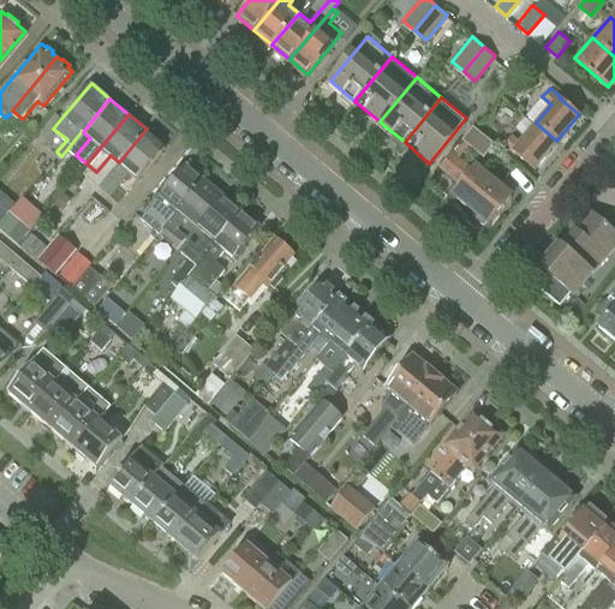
[(556,141),(536,123),(520,142),(511,133),(503,143),(514,151),(514,150),(535,167),(556,141)]
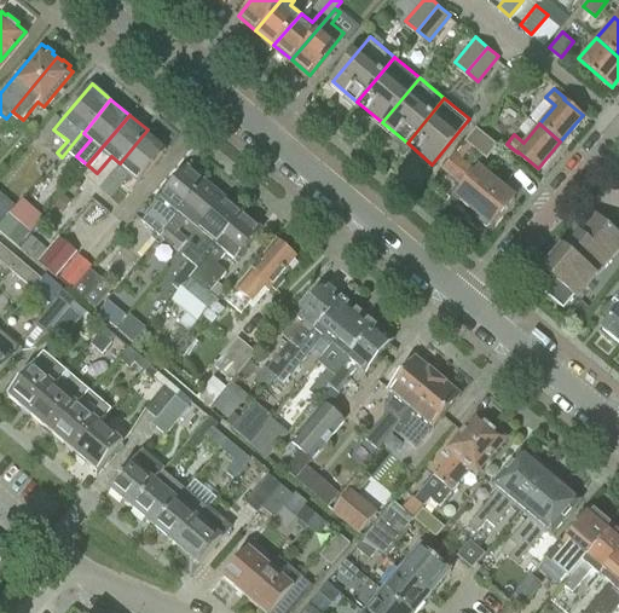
[(487,157),(498,143),(476,125),(464,138),(487,157)]
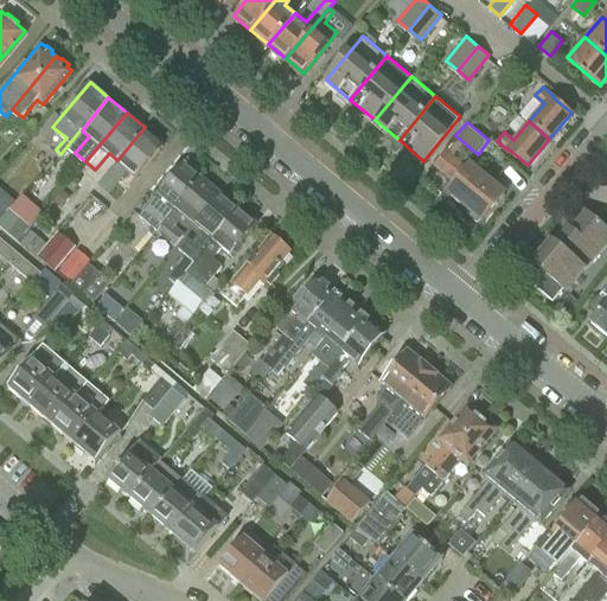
[(145,127),(117,160),(98,181),(109,190),(127,167),(136,176),(164,144),(145,127)]
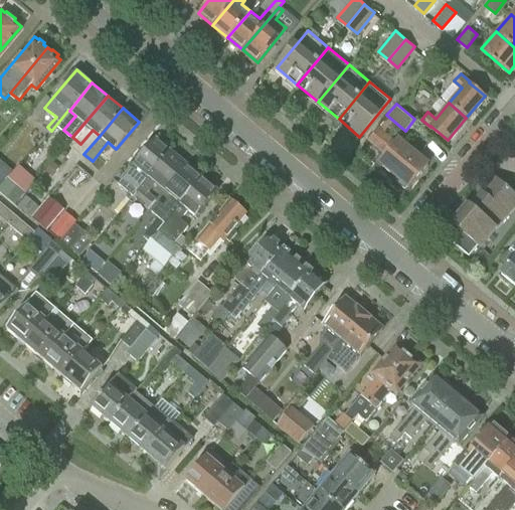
[(408,186),(427,162),(398,138),(395,141),(378,126),(368,138),(385,152),(378,161),(408,186)]
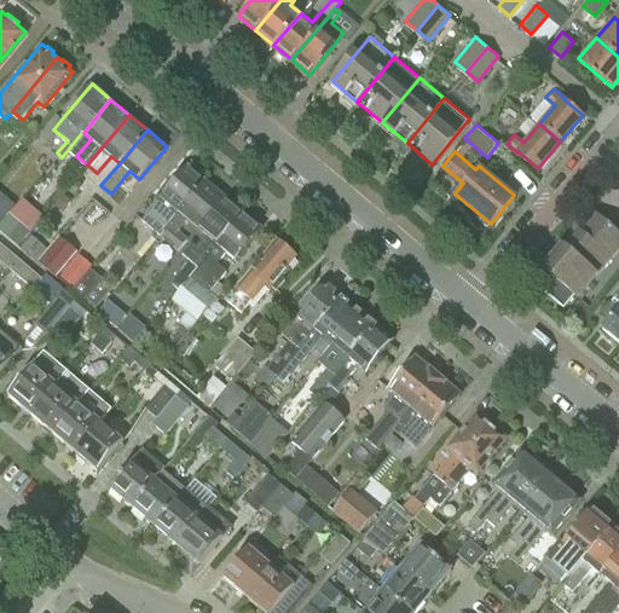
[(143,218),(160,232),(204,179),(187,165),(161,196),(143,218)]
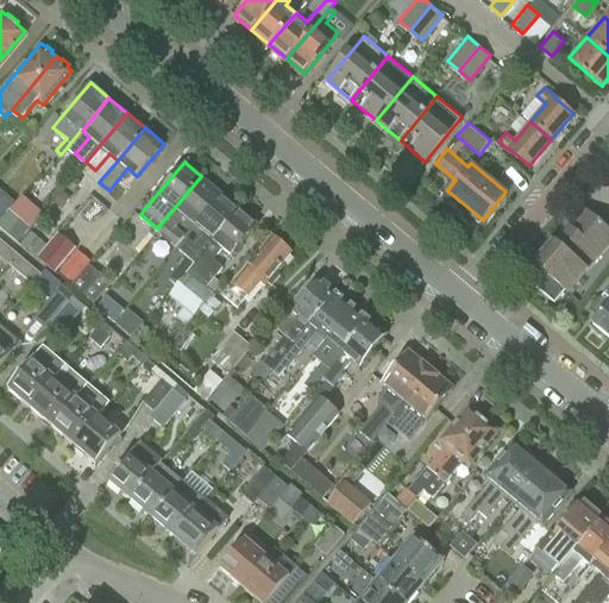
[(201,176),(157,228),(176,244),(184,234),(175,226),(182,217),(192,225),(194,223),(196,224),(223,193),(201,176)]
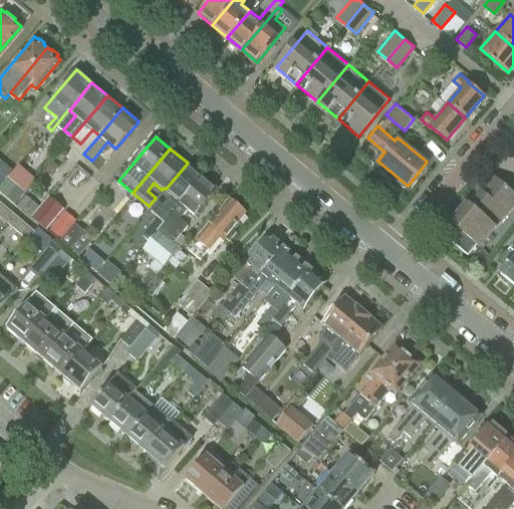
[(53,159),(45,168),(51,173),(58,163),(53,159)]
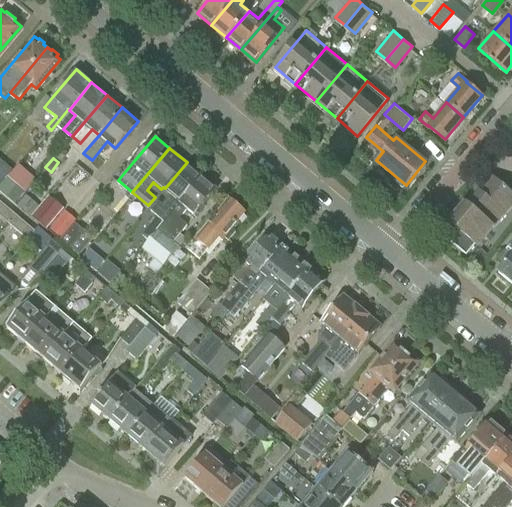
[(164,219),(201,174),(187,162),(165,188),(163,187),(161,189),(170,198),(168,201),(160,201),(156,201),(151,207),(164,219)]
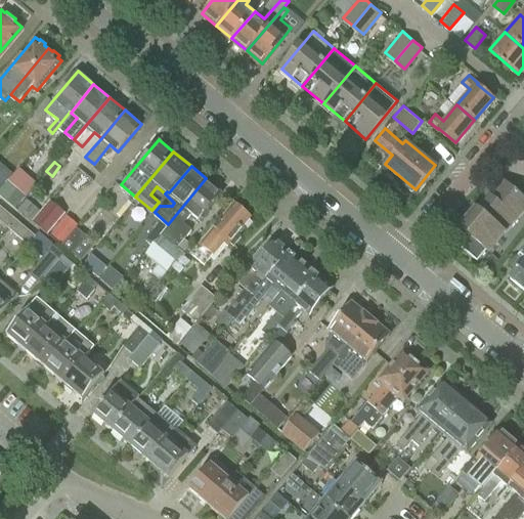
[(477,259),(486,249),(487,250),(523,206),(523,197),(500,177),(460,225),(455,222),(446,233),(477,259)]
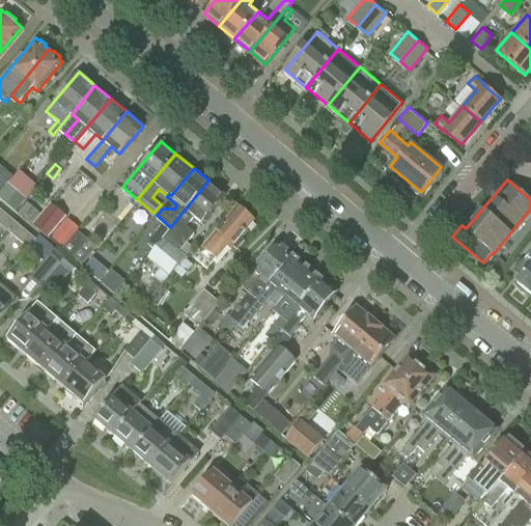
[(4,184),(0,189),(0,195),(0,196),(16,210),(25,198),(27,196),(7,181),(4,184)]
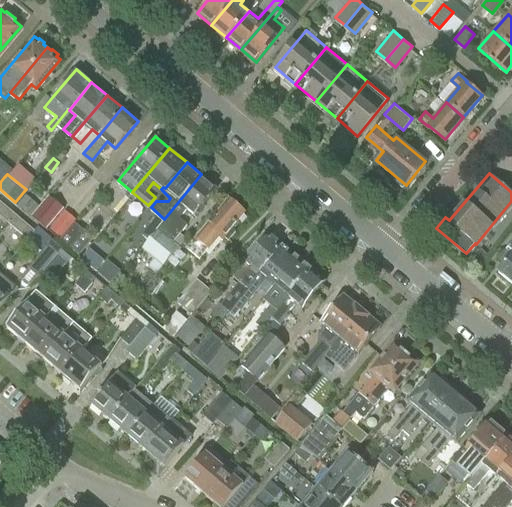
[(216,187),(201,174),(164,219),(157,227),(141,246),(153,256),(147,263),(156,271),(185,236),(179,231),(187,222),(180,216),(187,207),(195,213),(216,187)]
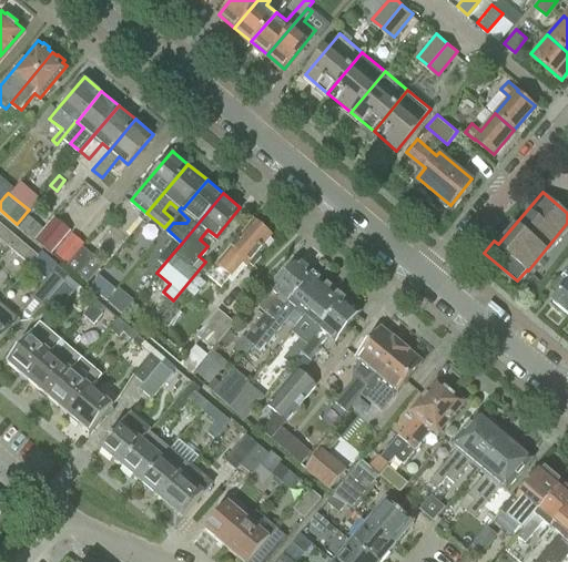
[(27,212),(17,224),(34,238),(44,226),(27,212)]
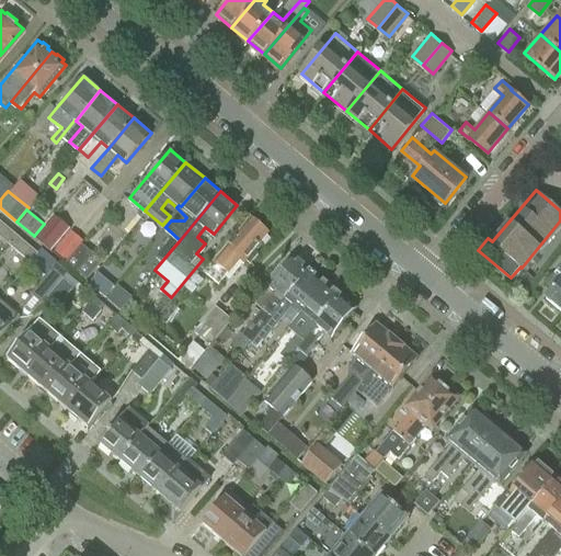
[(70,227),(54,213),(44,224),(34,236),(50,250),(70,227)]
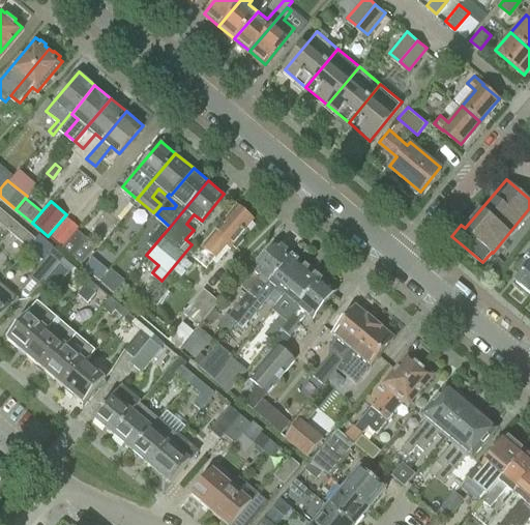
[(244,237),(240,234),(254,219),(237,204),(195,255),(207,265),(227,241),(231,245),(233,243),(236,246),(244,237)]
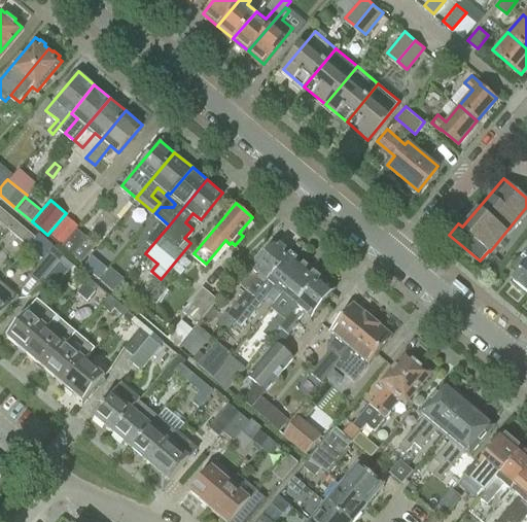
[(0,218),(9,227),(14,220),(16,218),(0,204),(0,218)]
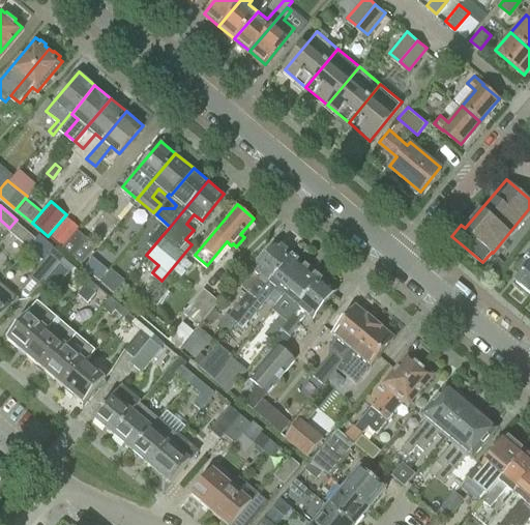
[(15,222),(9,228),(28,244),(35,236),(17,220),(15,222)]
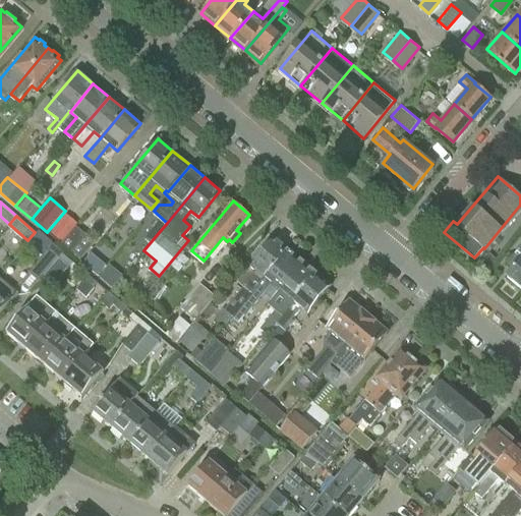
[(94,241),(75,225),(60,243),(79,259),(94,241)]
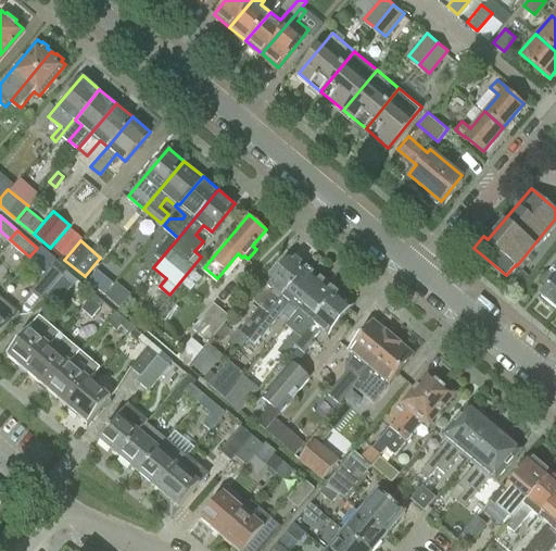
[(248,336),(307,264),(293,252),(268,282),(275,287),(240,329),(248,336)]
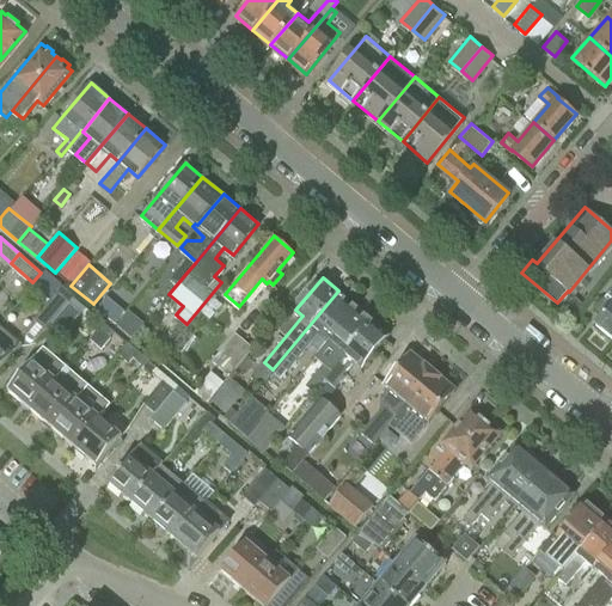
[(611,286),(603,297),(611,303),(595,322),(611,335),(611,286)]
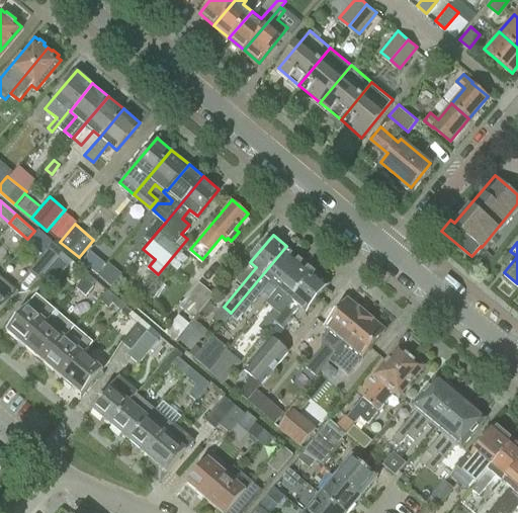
[(44,272),(59,254),(48,245),(28,267),(39,277),(44,272)]
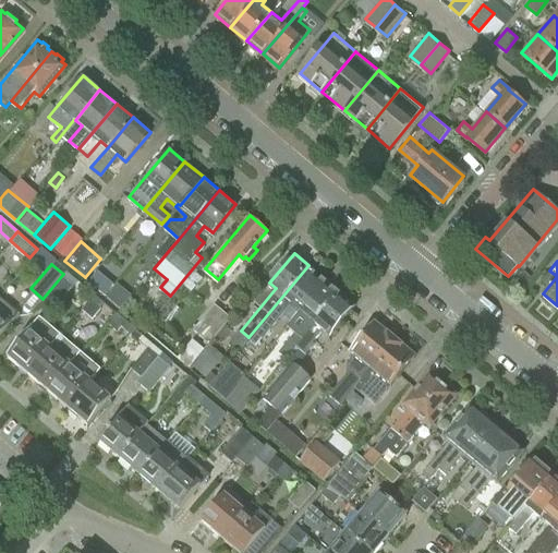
[(308,265),(249,337),(256,344),(291,301),(300,308),(325,278),(308,265)]
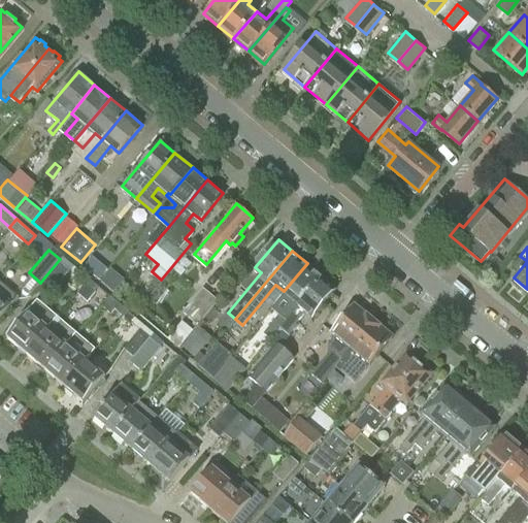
[(106,267),(91,255),(83,264),(98,276),(106,267)]
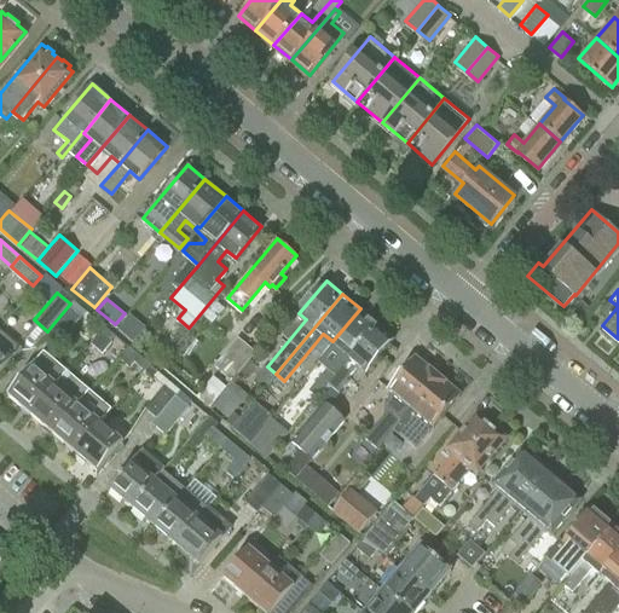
[(70,304),(52,325),(63,335),(81,313),(70,304)]
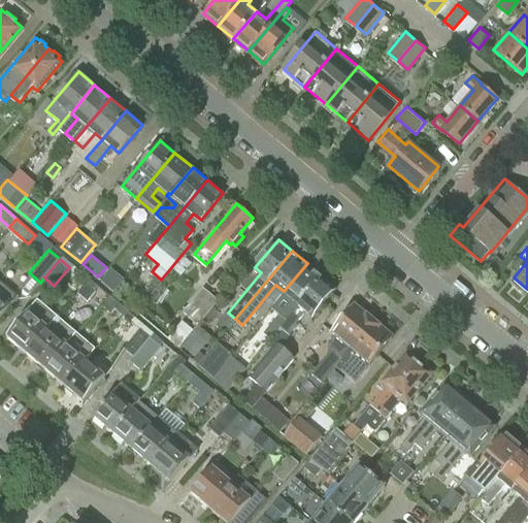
[(307,263),(284,291),(292,298),(264,331),(270,336),(274,332),(274,333),(322,275),(307,263)]
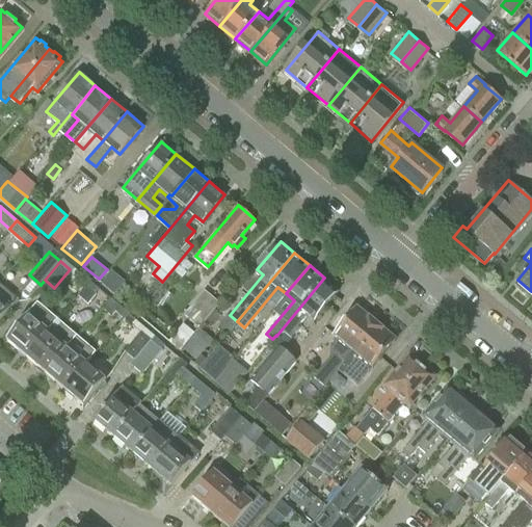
[(324,278),(276,336),(285,342),(291,336),(290,335),(309,313),(315,318),(338,289),(324,278)]
